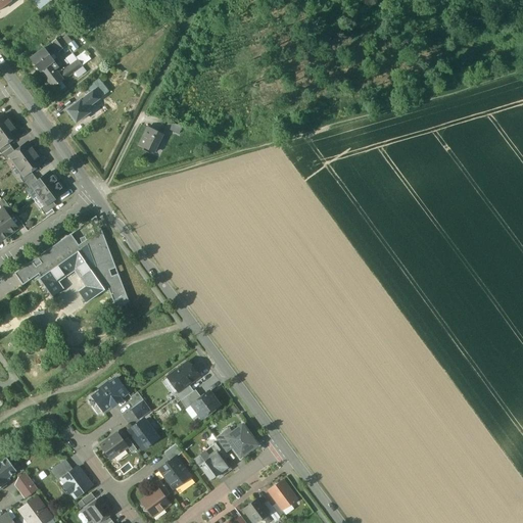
[(0,0),(0,9),(11,1),(9,0),(0,0)]
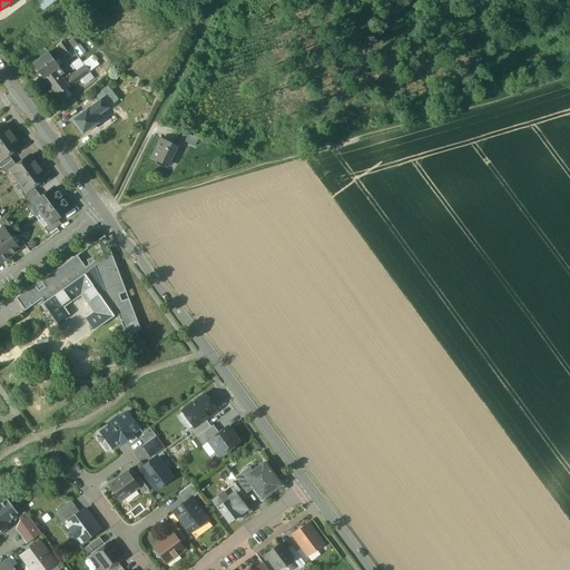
[(72,49),(66,40),(57,46),(65,56),(72,49)]
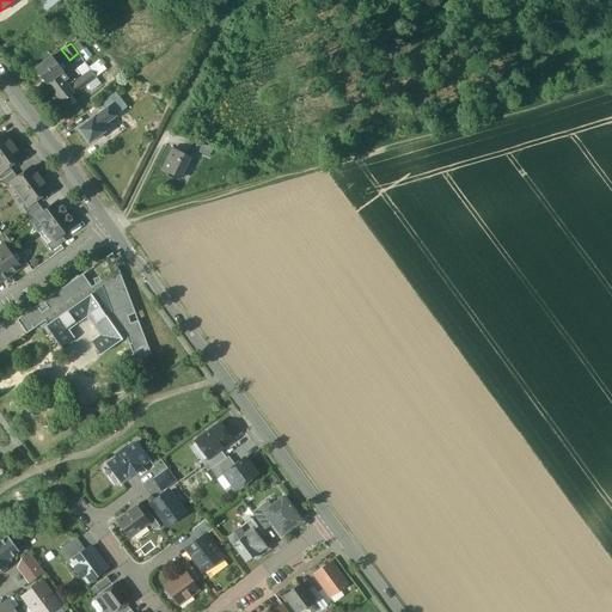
[(53,56),(35,68),(47,85),(48,84),(60,75),(63,72),(53,56)]
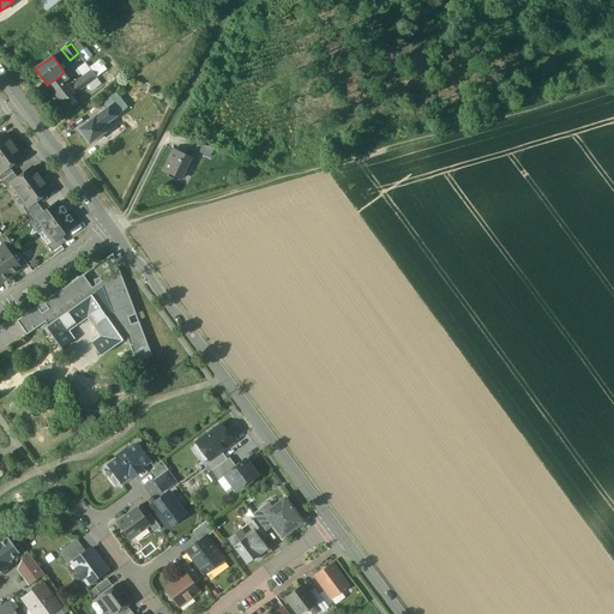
[(79,76),(90,68),(85,62),(76,68),(79,76)]
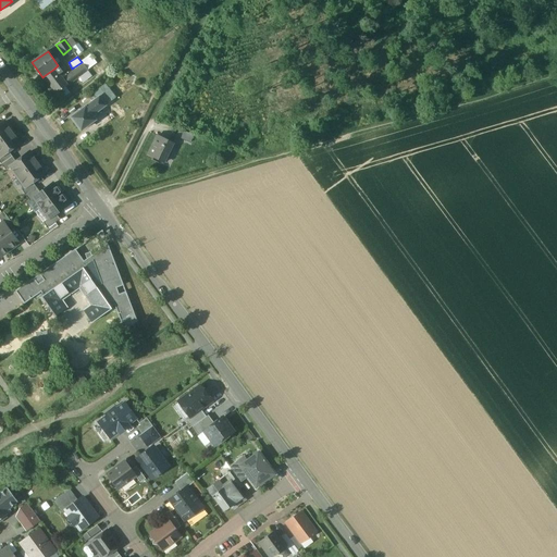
[(83,64),(63,79),(67,85),(87,71),(83,64)]
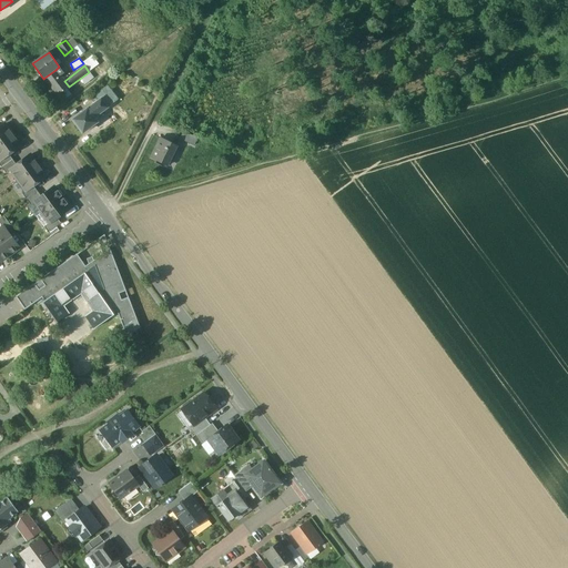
[(64,81),(56,70),(44,78),(58,95),(69,87),(64,81)]
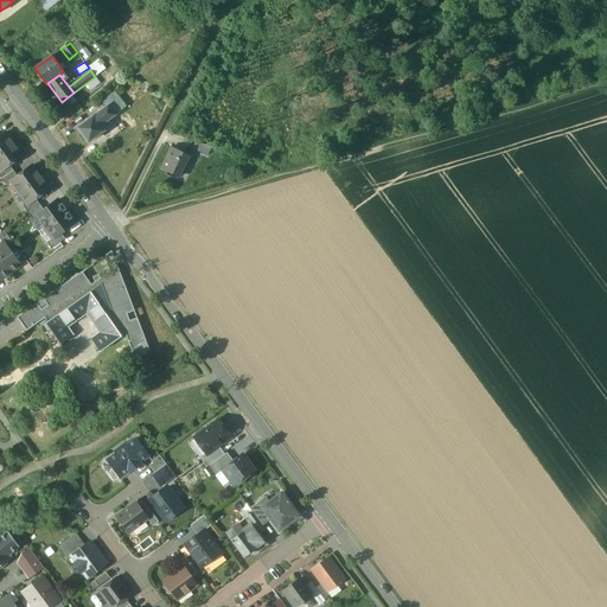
[(126,106),(115,90),(96,104),(101,112),(108,106),(115,115),(126,106)]
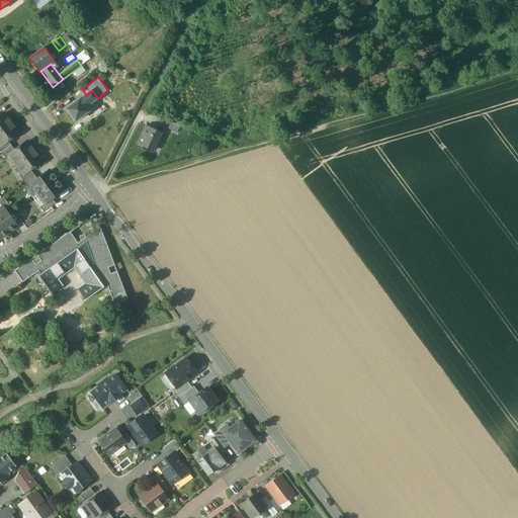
[(86,95),(79,100),(85,107),(98,98),(92,90),(86,95)]
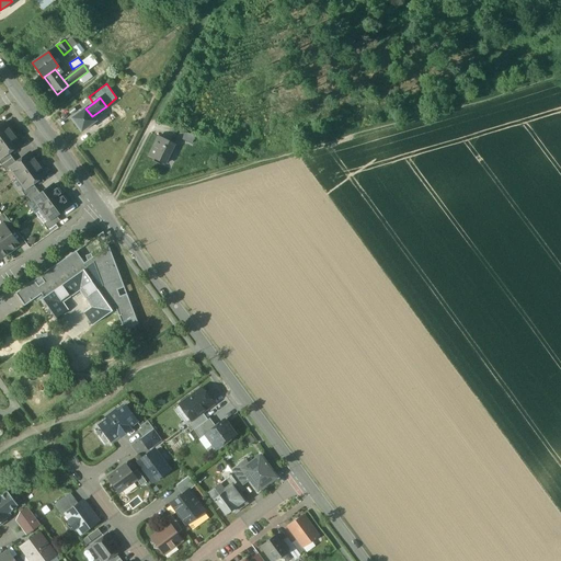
[(86,109),(71,118),(81,132),(95,121),(92,116),(86,109)]
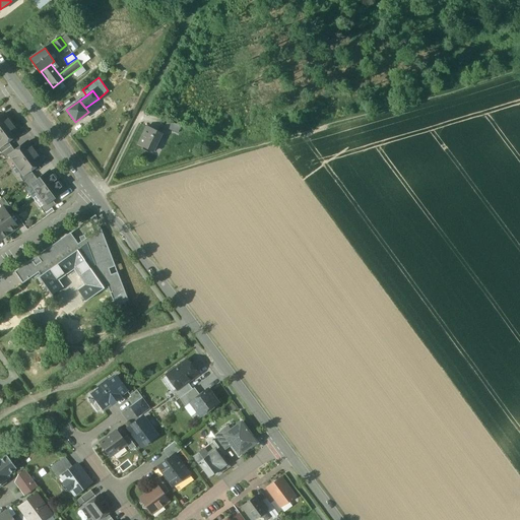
[(0,117),(0,132),(11,124),(4,114),(0,117)]
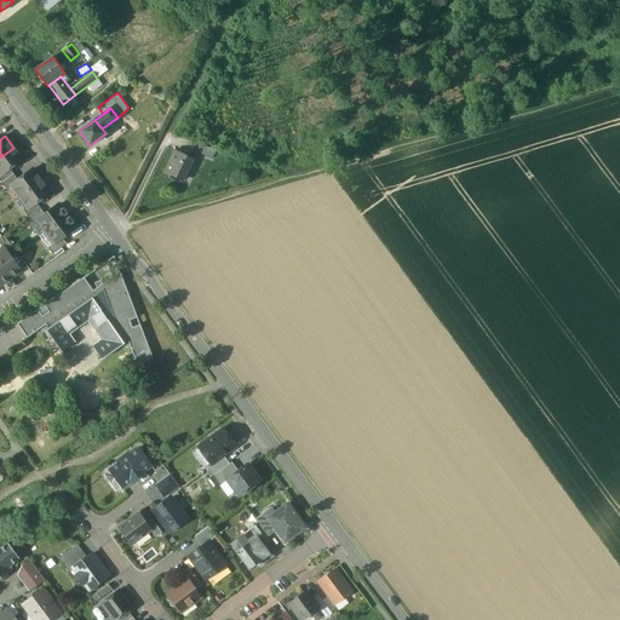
[(216,150),(200,144),(196,151),(211,160),(216,150)]
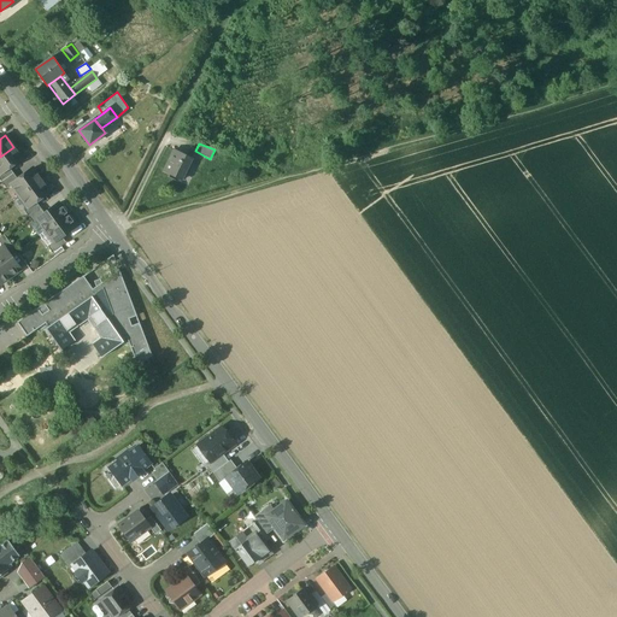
[(13,147),(0,157),(0,174),(0,175),(10,169),(22,159),(13,147)]
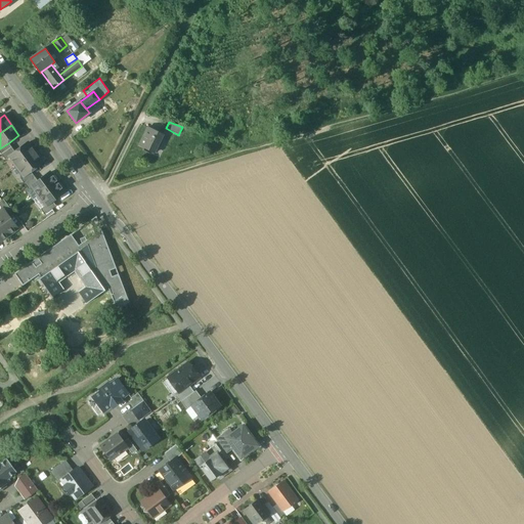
[(163,135),(148,128),(139,146),(154,154),(163,135)]
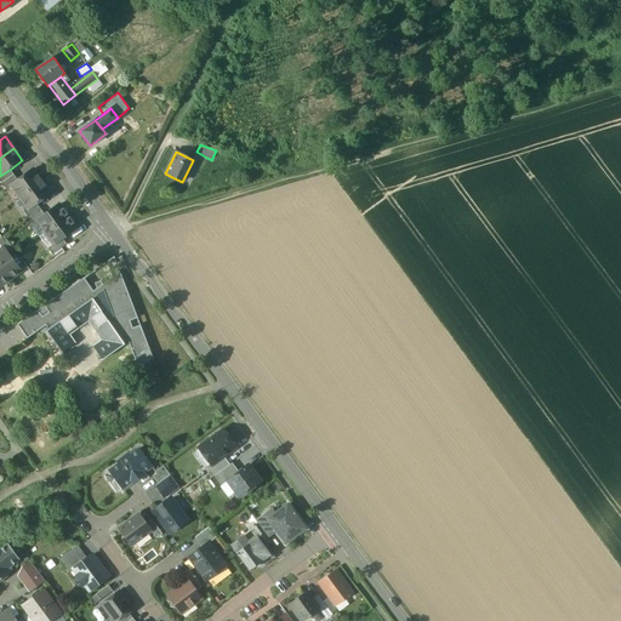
[(10,170),(0,176),(0,175),(0,181),(1,183),(13,175),(10,170)]
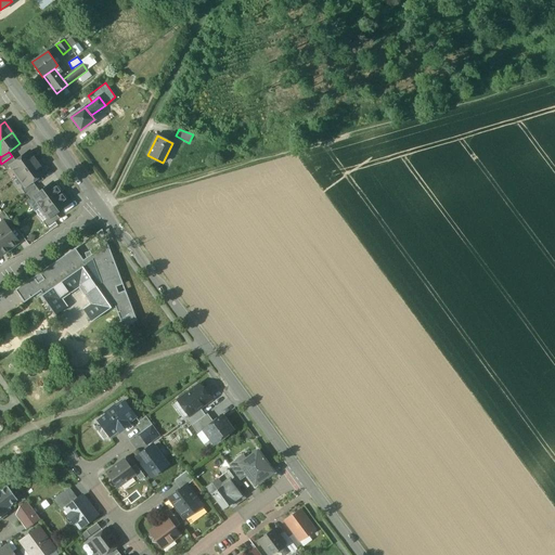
[(16,162),(10,166),(10,167),(17,177),(37,163),(29,152),(16,162)]
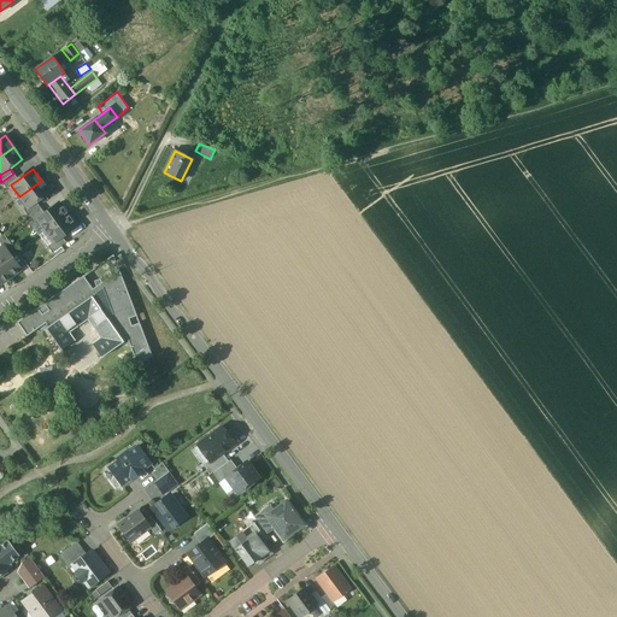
[(13,174),(1,182),(6,189),(11,186),(11,184),(18,180),(13,174)]
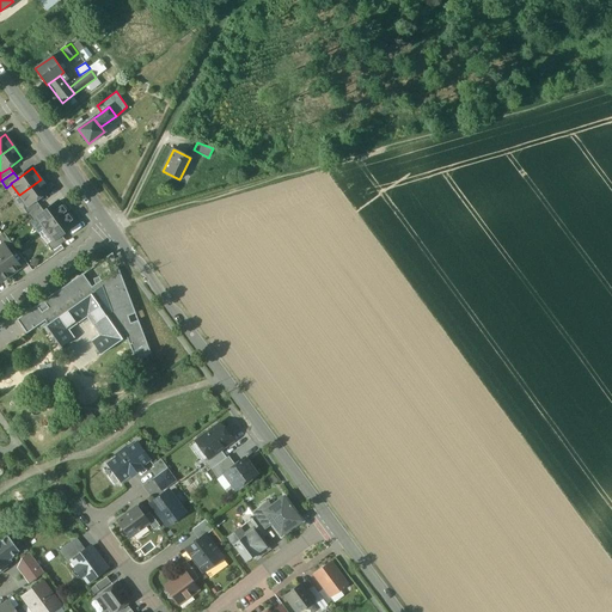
[(41,179),(19,195),(28,206),(28,207),(36,201),(49,190),(41,179)]
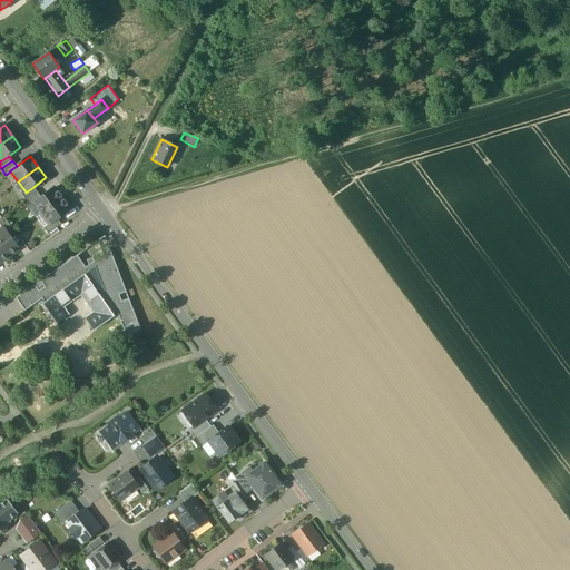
[(33,187),(26,193),(26,192),(22,194),(27,200),(37,193),(33,187)]
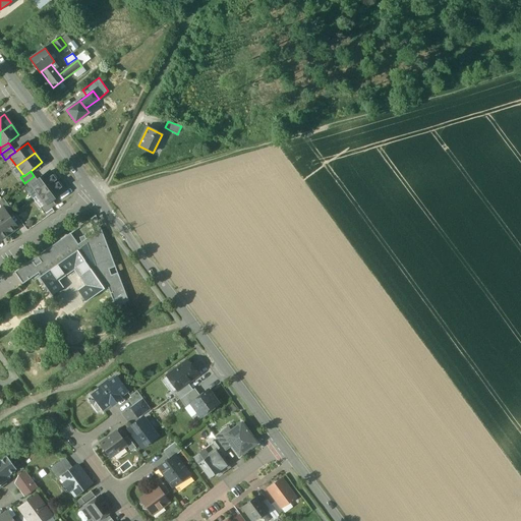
[(38,180),(31,185),(32,186),(38,195),(57,182),(49,172),(38,180)]
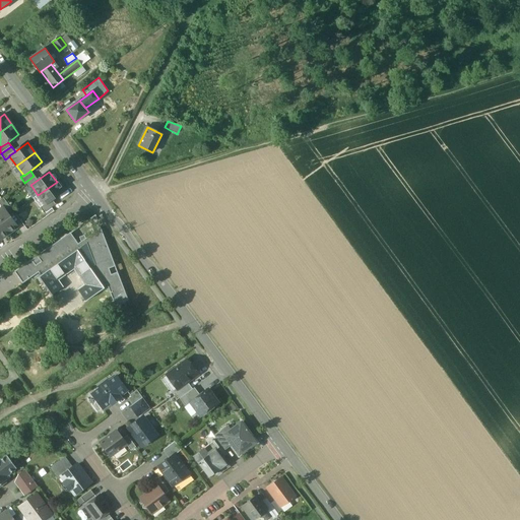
[(34,176),(24,183),(28,188),(31,186),(30,185),(38,180),(34,176)]
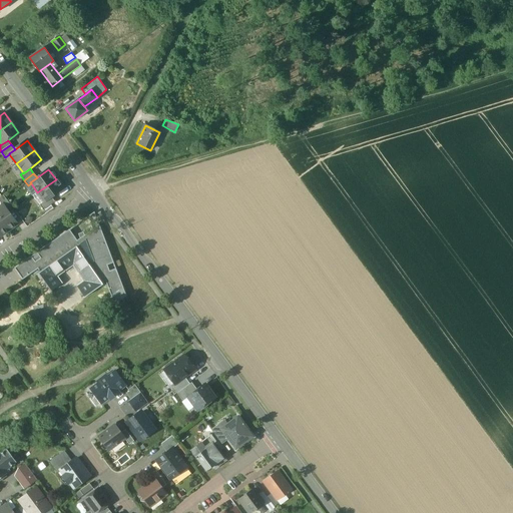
[(56,179),(37,192),(44,201),(45,202),(51,197),(63,188),(56,179)]
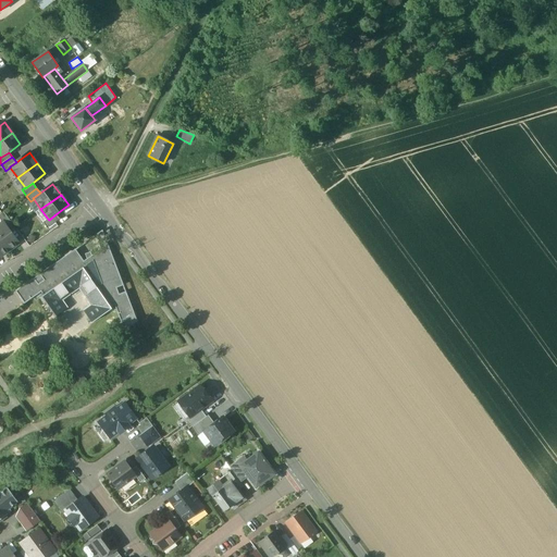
[(11,223),(3,212),(0,214),(0,219),(2,223),(3,223),(5,226),(11,223)]
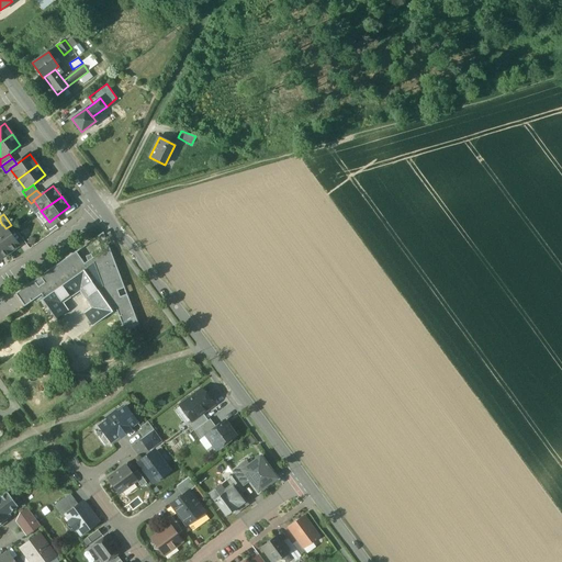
[(56,216),(49,222),(48,221),(43,225),(47,231),(60,222),(56,216)]
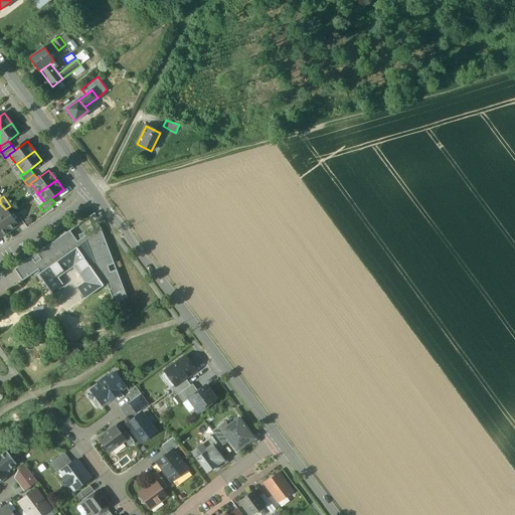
[(5,209),(3,206),(2,206),(0,207),(0,218),(9,231),(17,225),(8,212),(5,209)]
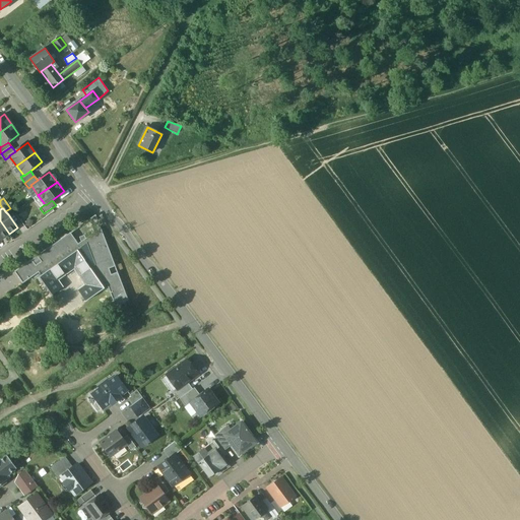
[(0,238),(1,240),(9,234),(0,220),(0,238)]
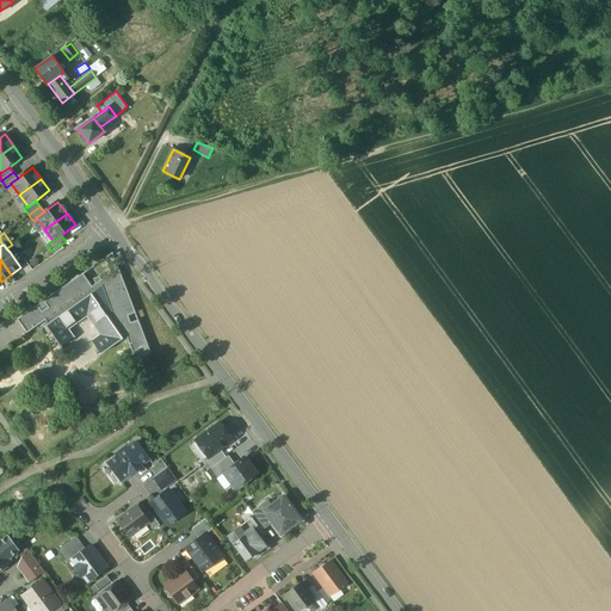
[(82,273),(43,301),(48,308),(42,312),(37,306),(17,320),(26,333),(45,321),(48,325),(45,326),(61,347),(74,338),(69,329),(87,318),(99,334),(91,340),(100,355),(122,339),(121,338),(125,334),(136,362),(150,352),(118,269),(100,281),(99,277),(93,279),(96,284),(92,287),(82,273)]
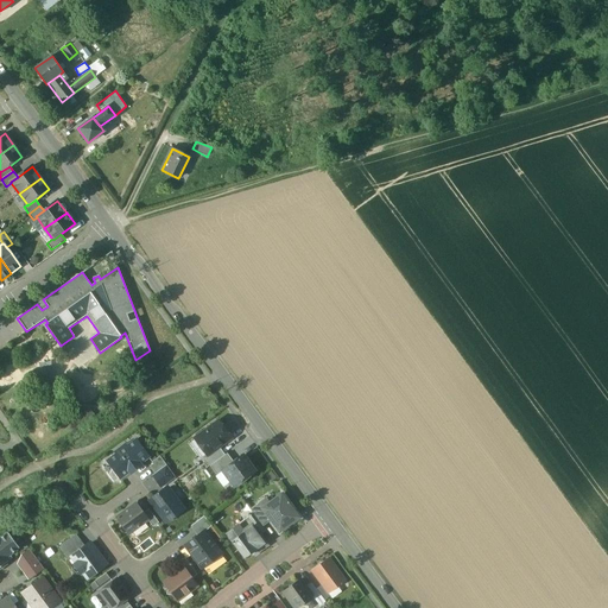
[(76,426),(94,417),(89,407),(71,416),(76,426)]
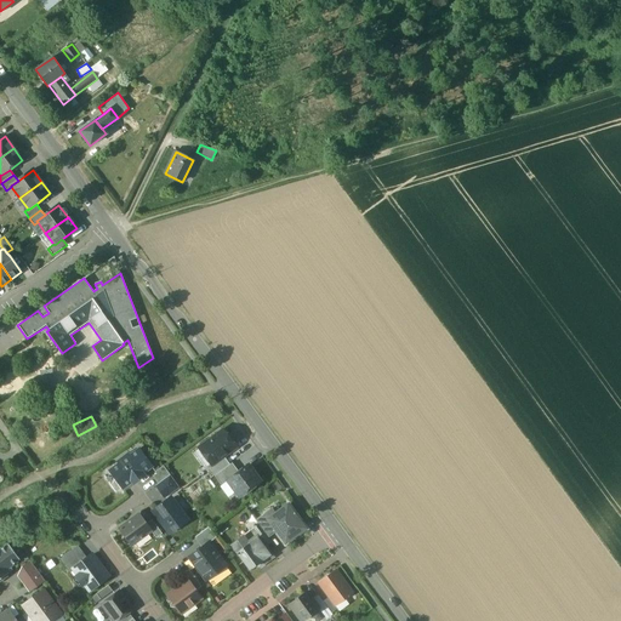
[(223,431),(199,448),(211,463),(211,465),(223,456),(235,448),(223,431)]
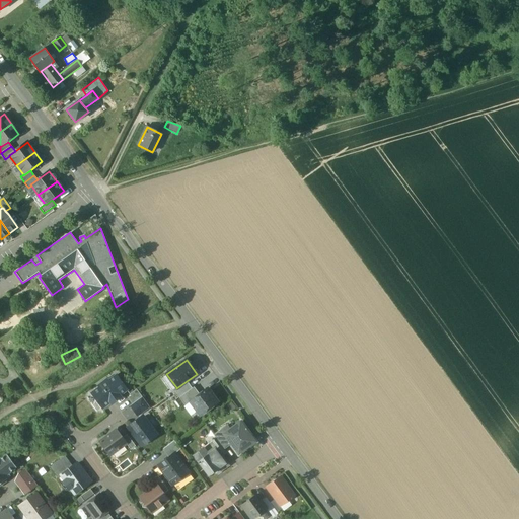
[(108,381),(107,379),(98,386),(99,388),(91,393),(102,409),(110,402),(112,404),(121,397),(119,395),(127,390),(116,375),(108,381)]
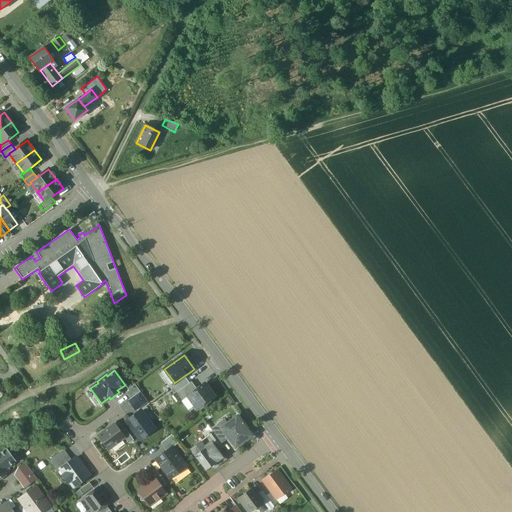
[(184,376),(174,383),(174,382),(171,385),(177,393),(189,383),(184,376)]
